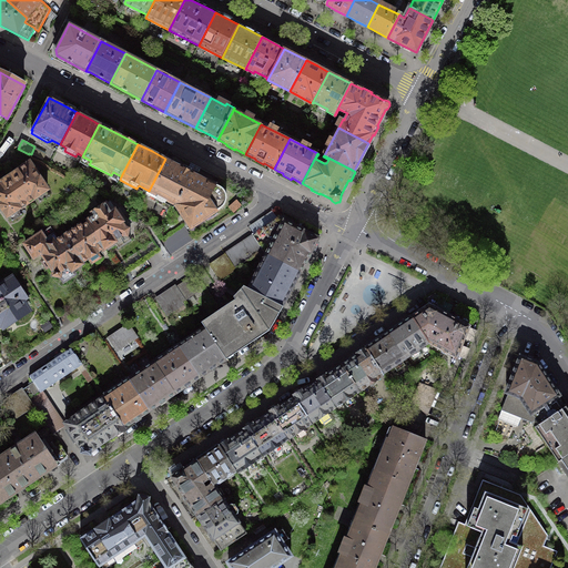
[(179,165),(165,159),(149,191),(146,194),(163,203),(165,200),(175,204),(192,172),(179,165)]
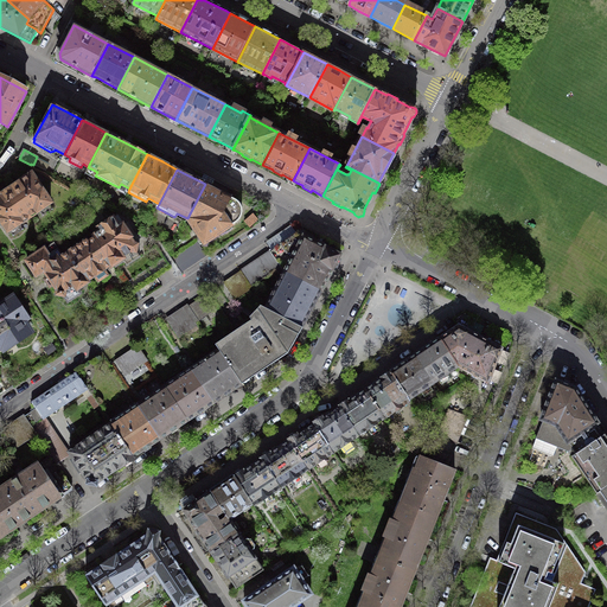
[(30,174),(10,189),(30,217),(39,211),(43,216),(53,210),(49,204),(51,203),(36,179),(34,180),(32,178),(30,174)]
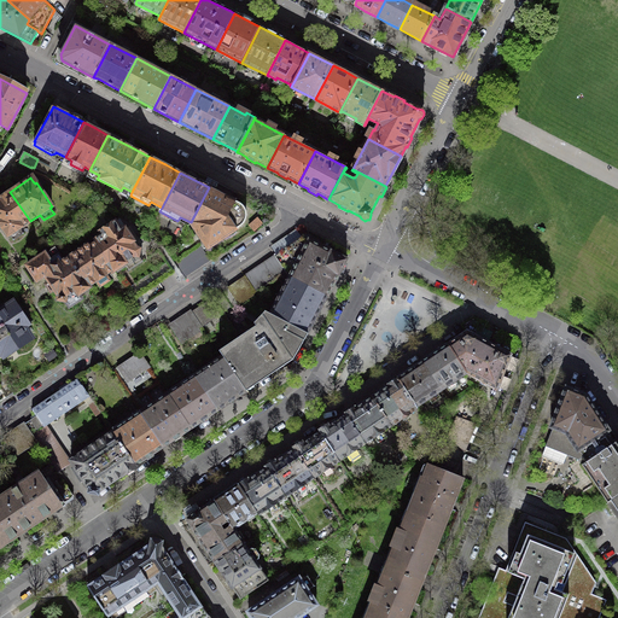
[(225,196),(209,187),(191,222),(208,249),(240,227),(243,226),(244,223),(245,222),(246,220),(246,217),(246,215),(246,213),(245,210),(244,209),(243,207),(242,205),(239,204),(225,196)]
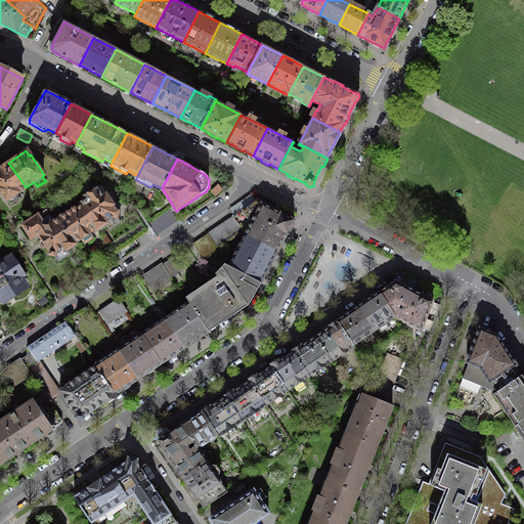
[(26,187),(8,163),(0,168),(0,190),(6,201),(8,199),(11,204),(20,198),(16,193),(26,187)]
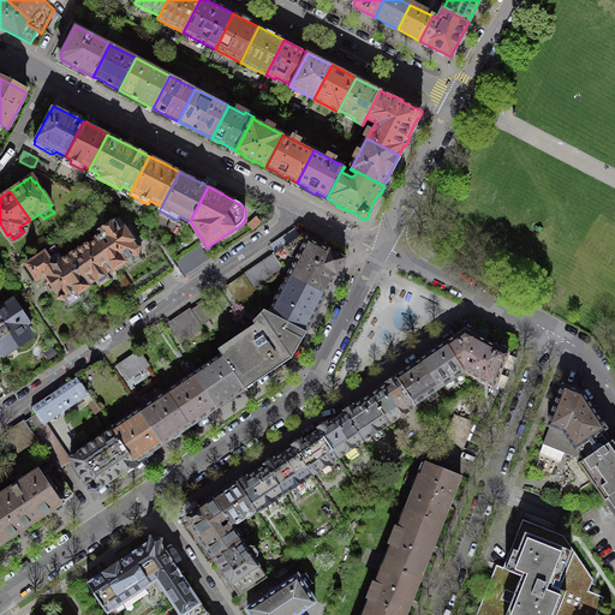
[(102,234),(94,239),(114,269),(125,263),(129,269),(142,261),(138,255),(139,248),(136,248),(132,242),(135,240),(130,233),(125,226),(120,230),(114,221),(100,231),(102,234)]
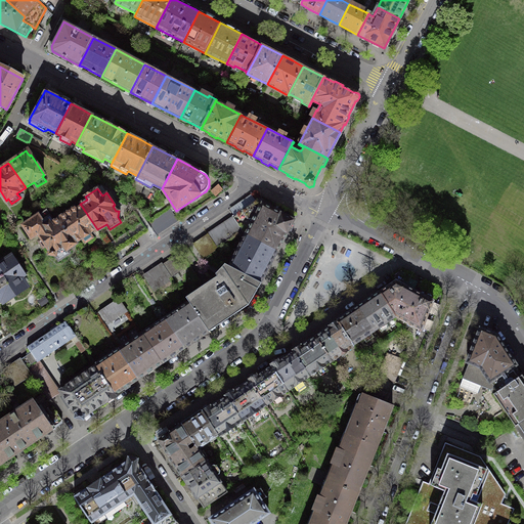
[(246,235),(277,252),(279,248),(294,220),(262,204),(261,204),(257,202),(233,217),(243,231),(246,235)]
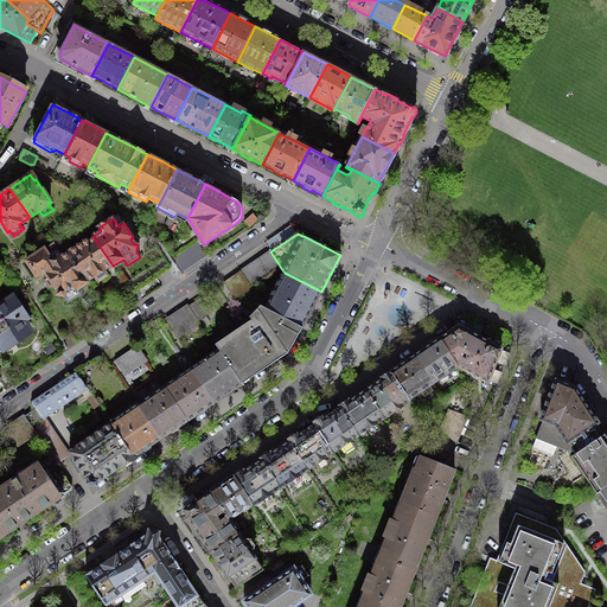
[(89,241),(88,240),(68,253),(88,282),(89,282),(88,281),(95,276),(98,282),(108,275),(104,270),(108,268),(112,266),(113,267),(113,266),(93,236),(94,238),(89,241)]
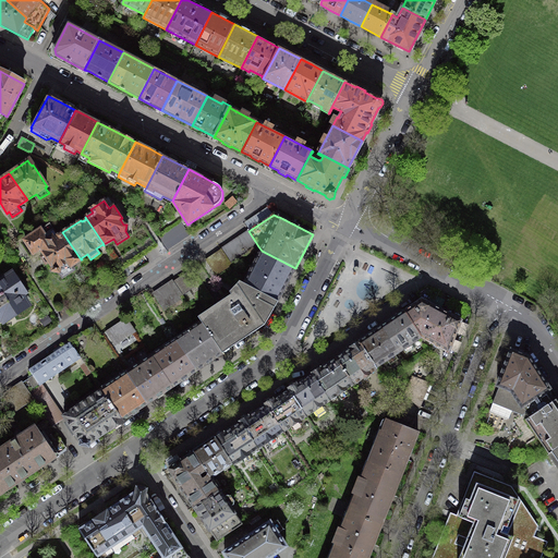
[(81,259),(62,232),(58,235),(49,223),(24,240),(34,253),(40,249),(47,258),(52,267),(52,270),(59,271),(62,277),(74,269),(72,266),(81,259)]
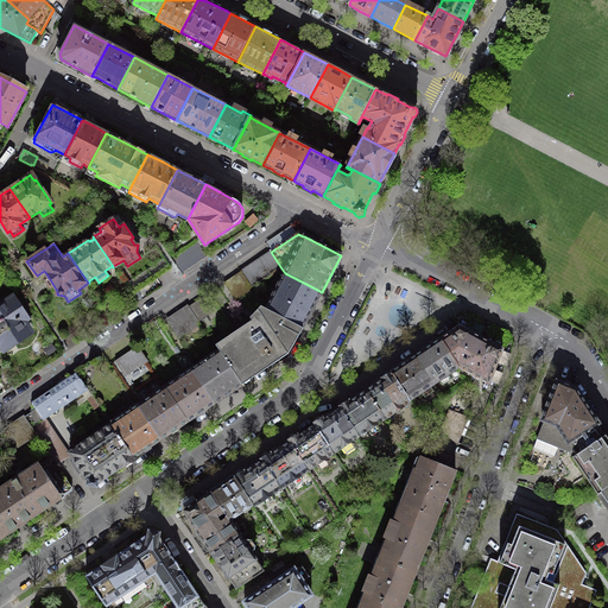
[(257,261),(241,272),(252,289),(253,287),(282,268),(271,252),(257,261)]
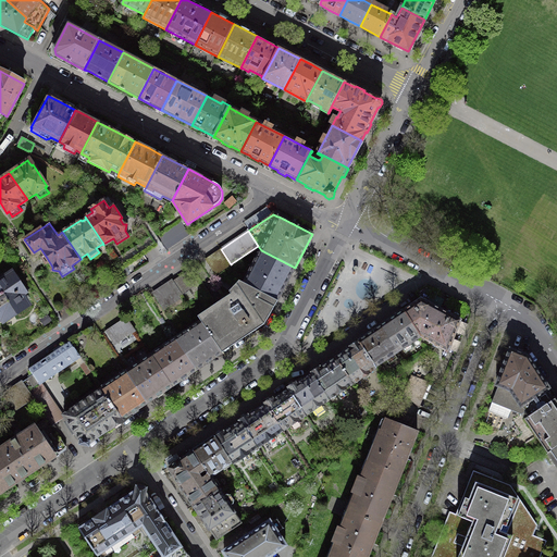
[(231,264),(221,249),(213,255),(206,260),(215,274),(231,264)]
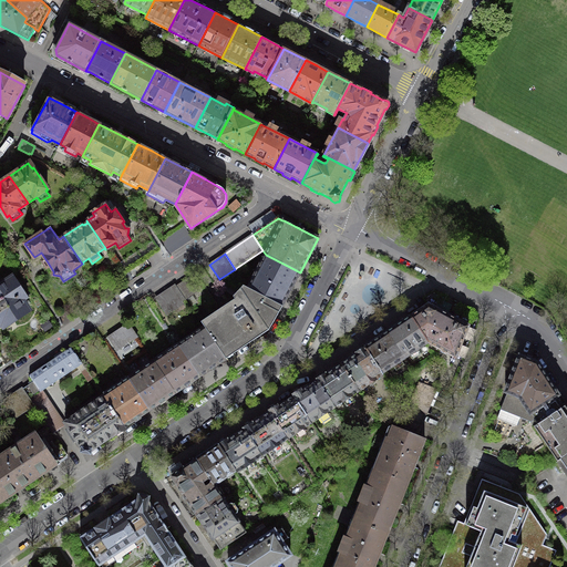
[(298,277),(300,272),(266,255),(248,288),(282,306),(298,277)]
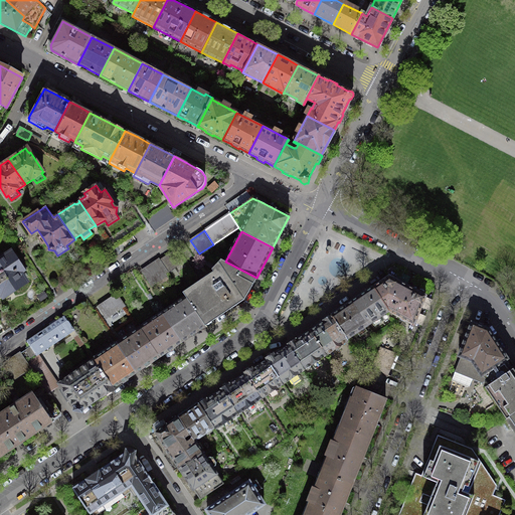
[(181,264),(172,251),(166,255),(160,260),(169,272),(181,264)]
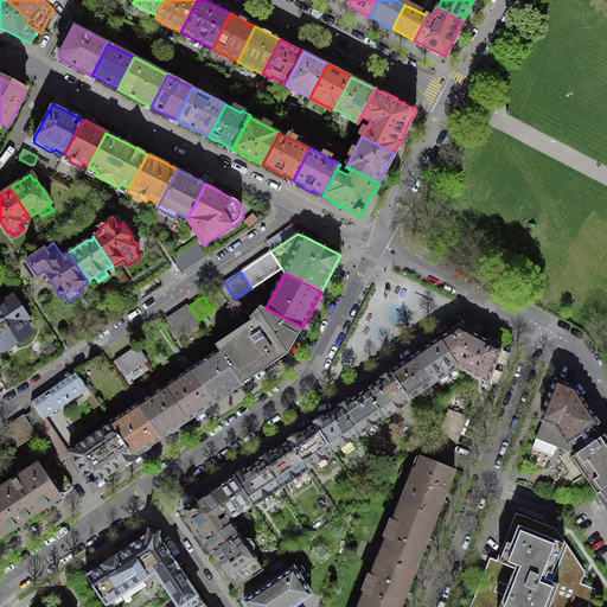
[(0,308),(0,344),(4,343),(6,345),(26,332),(25,331),(31,327),(23,317),(21,317),(12,301),(0,308)]
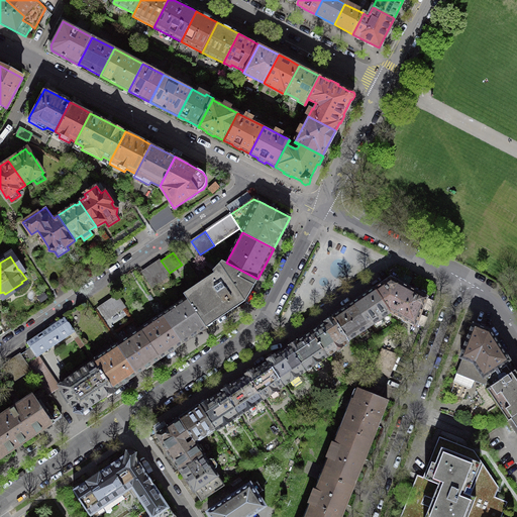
[(151,267),(142,274),(151,288),(159,284),(158,281),(170,273),(161,261),(151,267)]
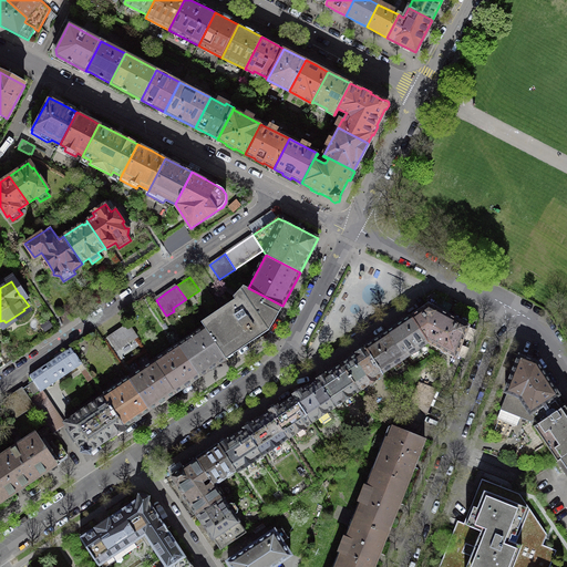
[(282,306),(248,288),(244,294),(228,303),(202,322),(205,327),(204,327),(226,359),(226,358),(268,330),(282,306)]
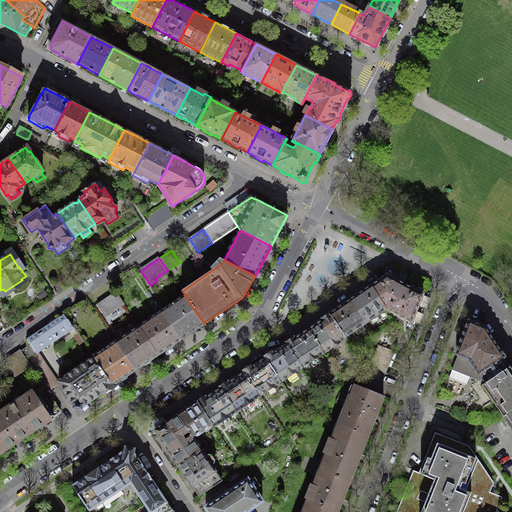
[(387,274),(371,285),(387,310),(412,323),(423,294),(400,282),(387,274)]
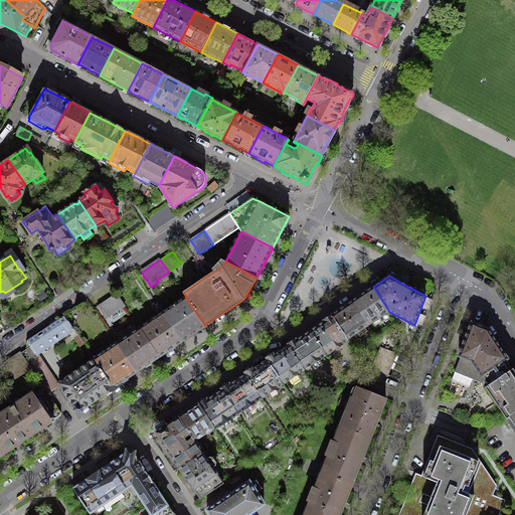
[(49,302),(53,299),(38,277),(5,299),(20,321),(49,302)]
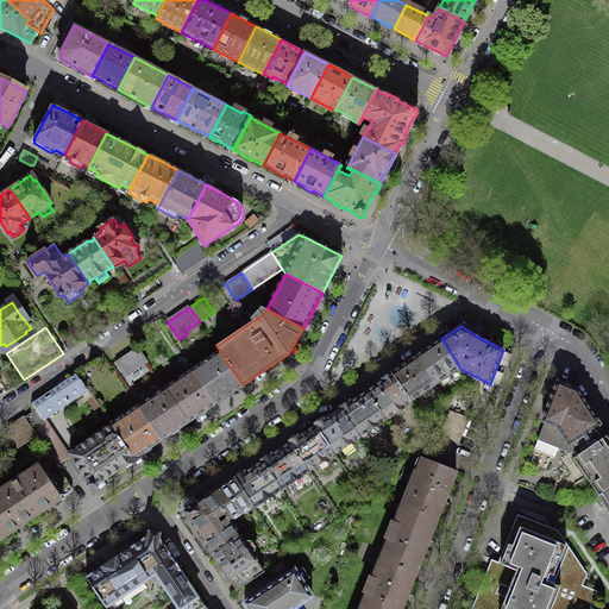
[(459,368),(460,369),(441,339),(424,351),(420,353),(416,356),(435,384),(459,368)]
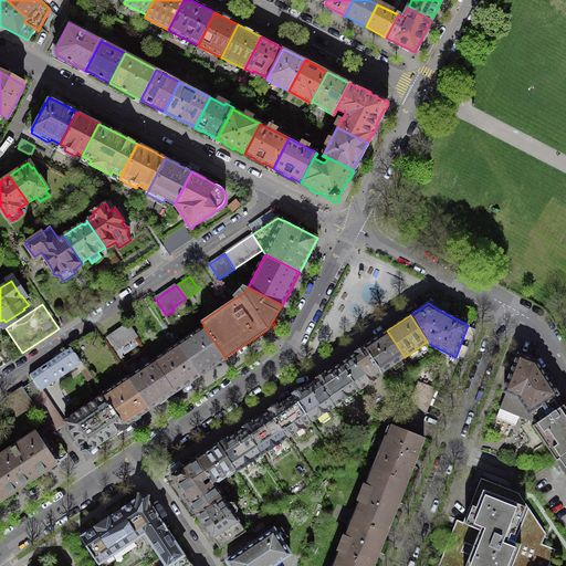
[(117,329),(107,336),(116,349),(137,336),(128,322),(117,329)]
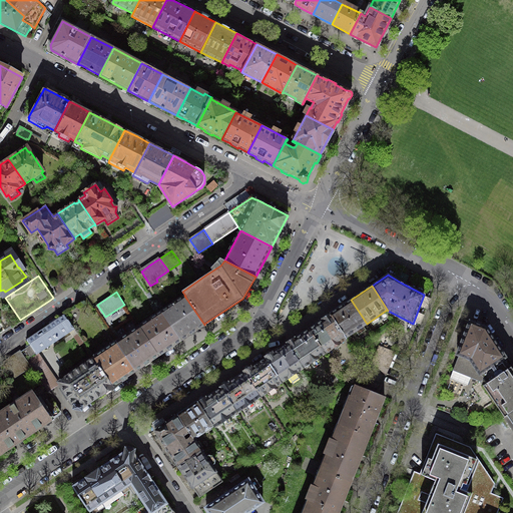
[(184,296),(161,311),(181,340),(184,338),(204,325),(184,296)]
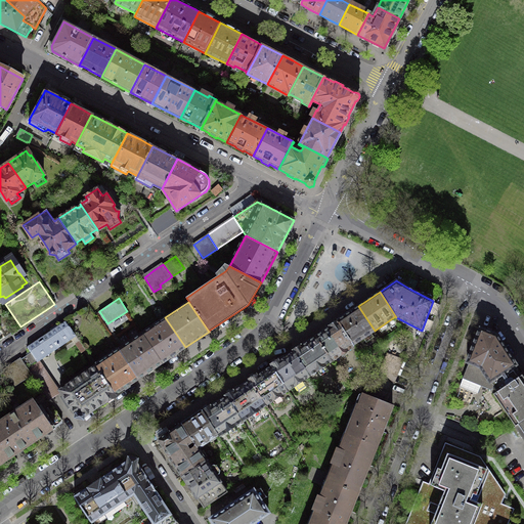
[(375,331),(358,306),(355,308),(351,310),(352,311),(337,320),(353,345),(375,331)]
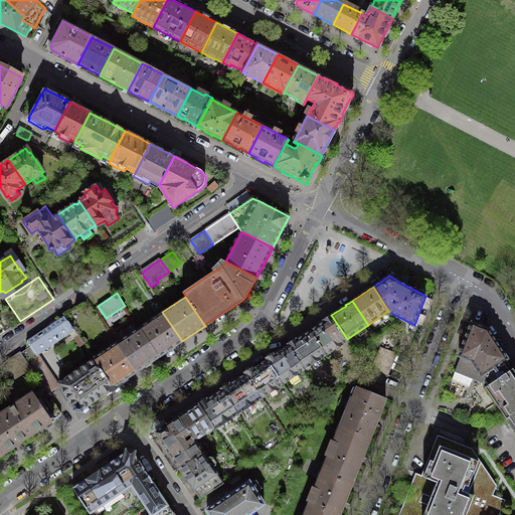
[(162,312),(140,328),(159,357),(179,343),(182,341),(162,312)]
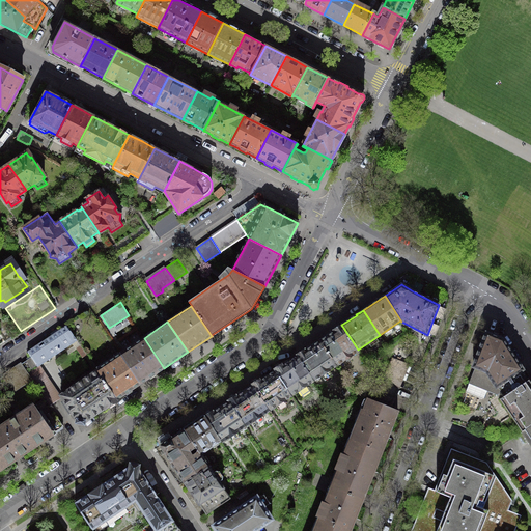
[(65,326),(27,352),(31,358),(26,361),(21,364),(30,378),(43,369),(38,364),(48,358),(67,345),(77,339),(66,325),(65,326)]
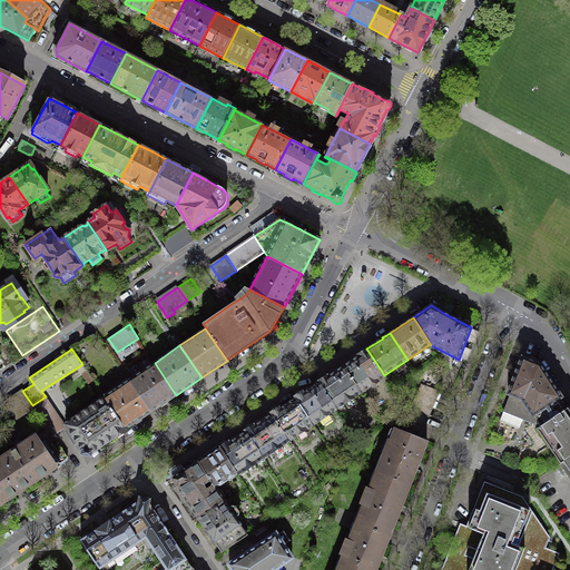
[(384,375),(366,349),(362,352),(357,354),(359,356),(343,366),(361,392),(385,376),(384,375)]
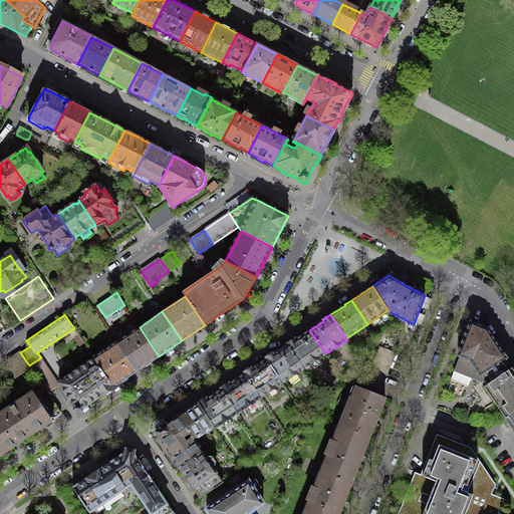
[(479,325),(471,322),(458,355),(460,356),(454,371),(481,382),(485,379),(482,374),(507,358),(487,328),(479,325)]
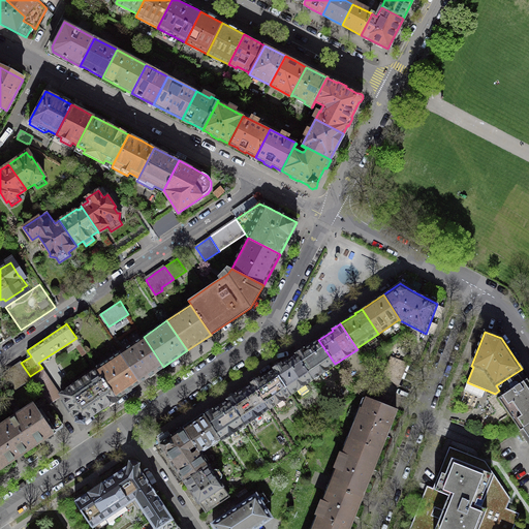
[(144,337),(120,352),(139,382),(144,380),(163,367),(144,337)]
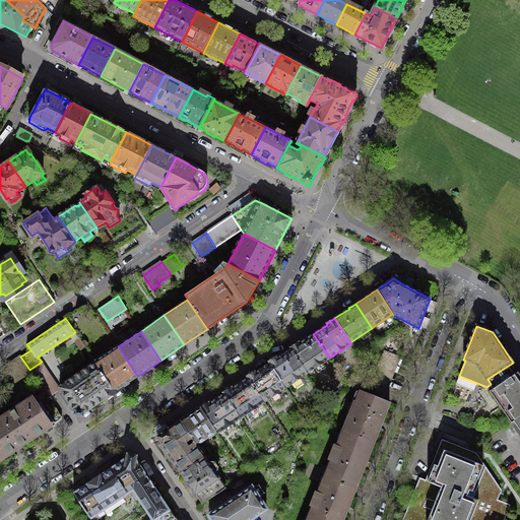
[(329,358),(313,334),(300,343),(299,341),(294,344),(290,347),(308,373),(329,358)]
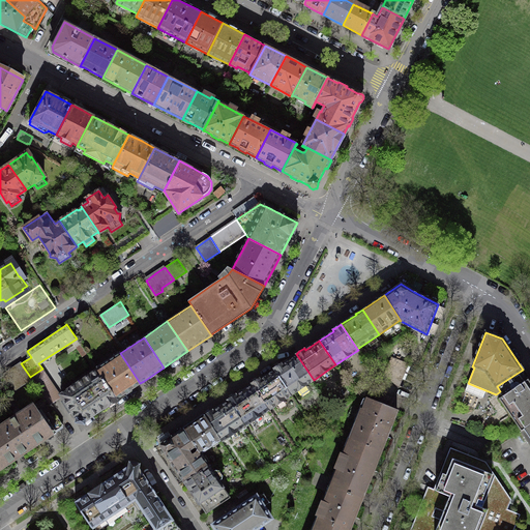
[(136,385),(140,383),(120,353),(96,369),(97,371),(116,399),(136,385)]
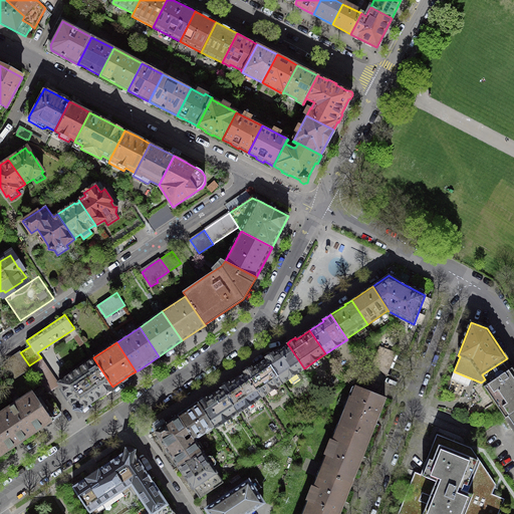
[(304,368),(287,343),(286,343),(287,344),(274,353),(273,352),(269,355),(265,357),(282,382),(304,368)]
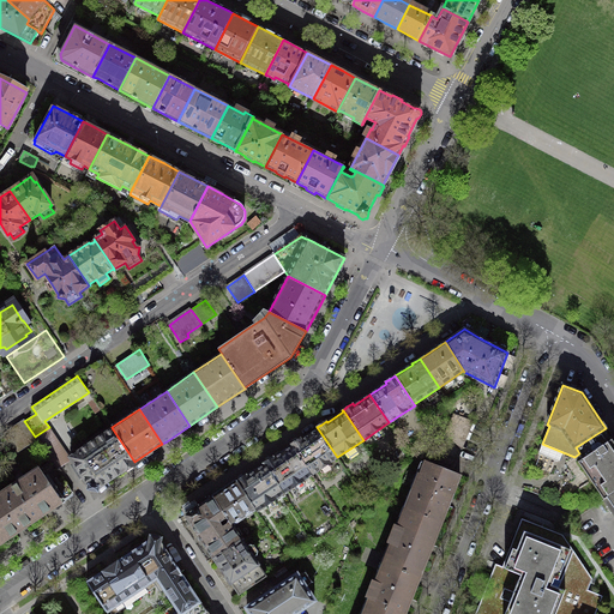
[(453,414),(443,441),(461,447),(465,434),(471,421),(453,414)]
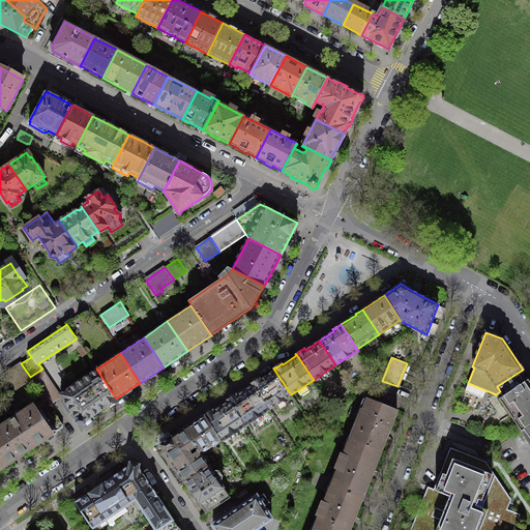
[(30,377),(21,363),(11,370),(2,376),(12,391),(31,379),(30,377)]
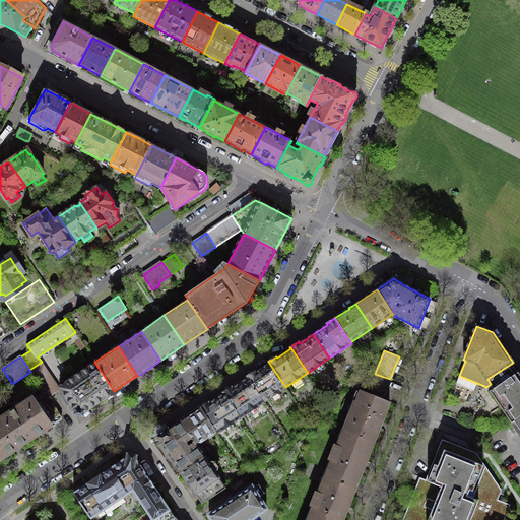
[(42,362),(29,370),(44,390),(48,396),(55,391),(48,380),(50,379),(52,378),(42,362)]
